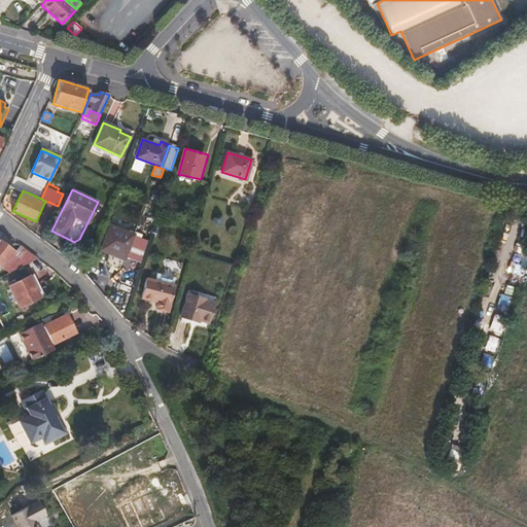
[(148,204),(157,209),(160,204),(150,200),(148,204)]
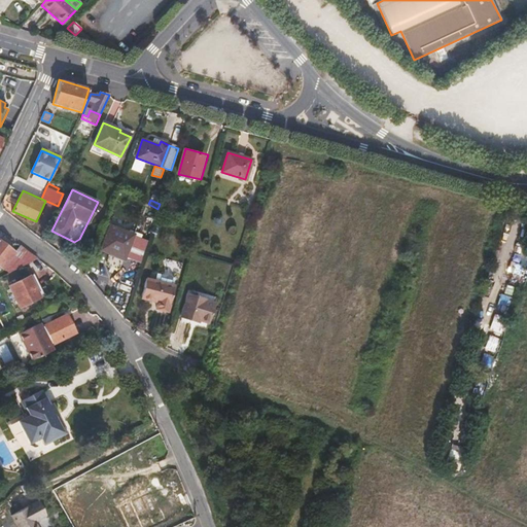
[(50,219),(58,206),(48,202),(42,215),(50,219)]
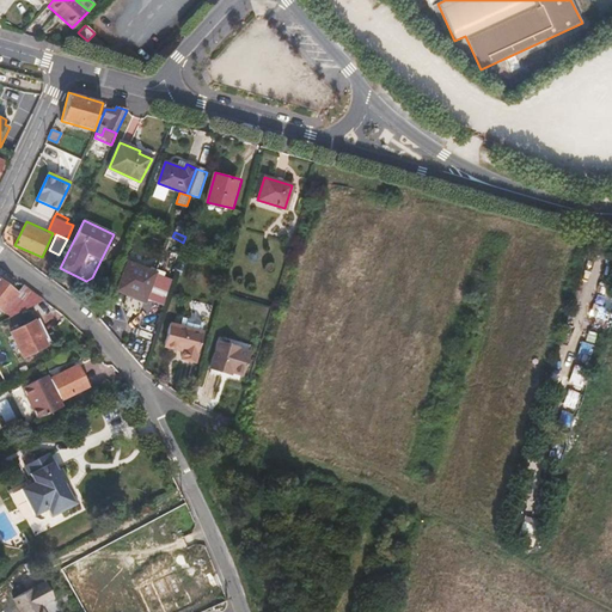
[(128,262),(117,291),(128,294),(129,291),(146,297),(155,271),(128,262)]
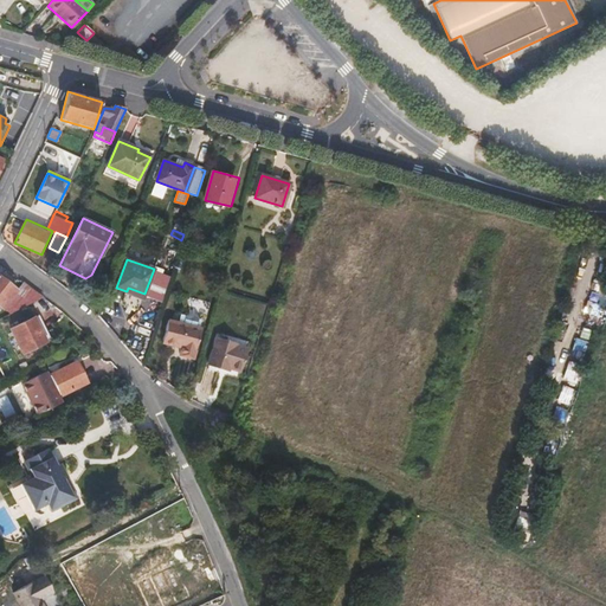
[(144,294),(144,296),(162,302),(172,275),(154,269),(144,294)]
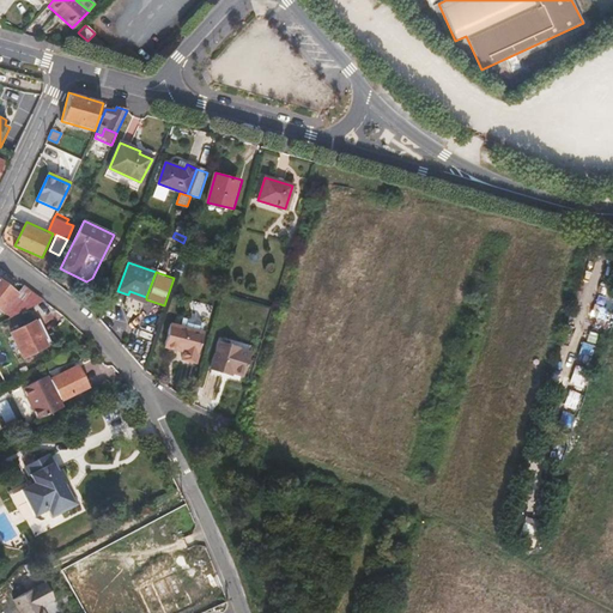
[(0,309),(10,317),(44,301),(24,285),(18,293),(0,279),(0,309)]
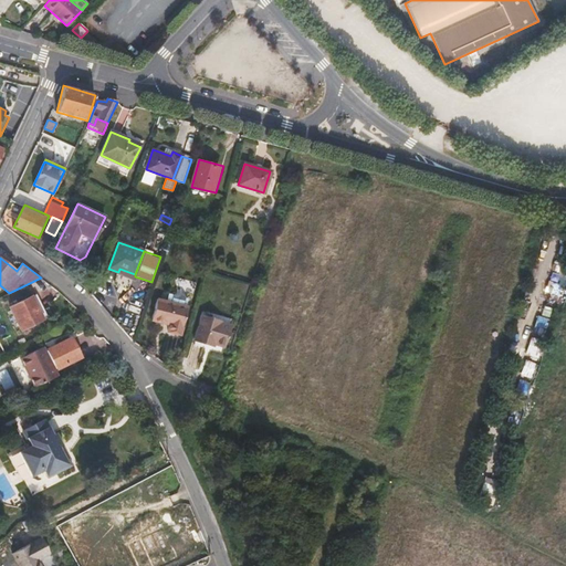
[(119,269),(118,272),(134,279),(135,276),(135,274),(119,269)]
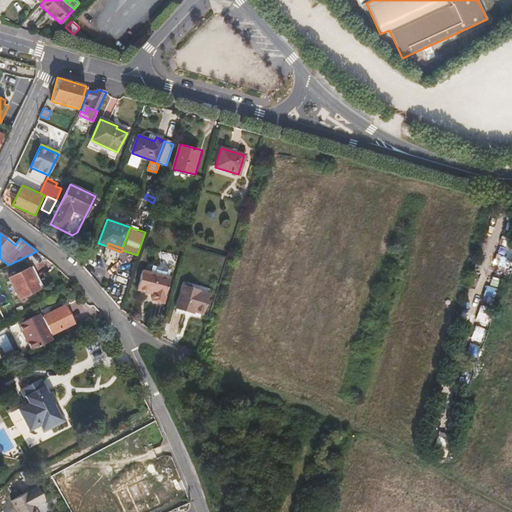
[(166,266),(160,264),(157,266),(153,265),(151,272),(167,276),(169,277),(171,269),(167,269),(166,266)]
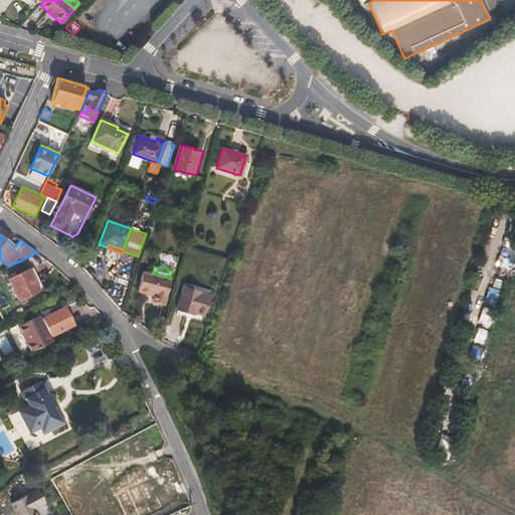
[(33,268),(29,270),(39,291),(43,288),(33,268)]
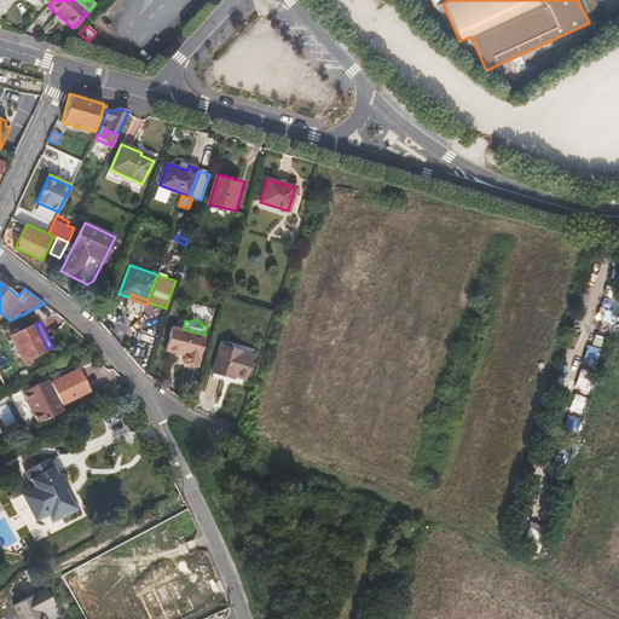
[(35,324),(11,336),(23,360),(47,350),(35,324)]
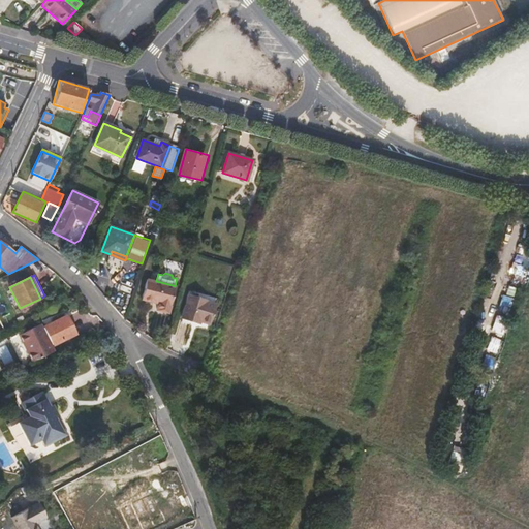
[(156,281),(147,279),(142,300),(158,304),(156,310),(168,313),(170,307),(176,286),(175,286),(173,285),(156,281)]
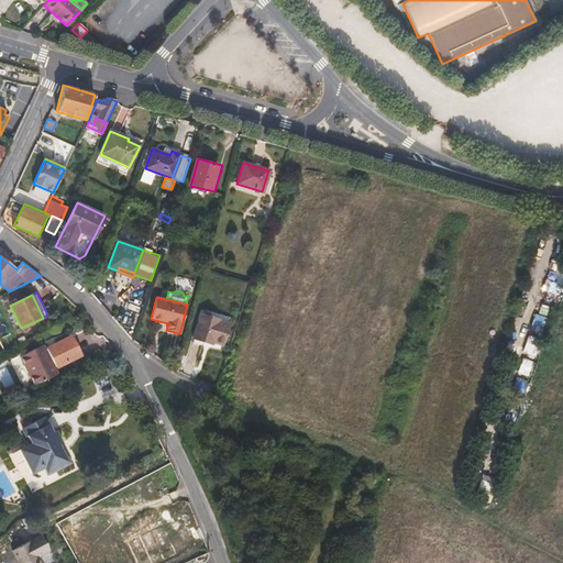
[(220,319),(201,312),(192,339),(203,342),(205,339),(212,342),(223,345),(230,324),(219,321),(220,319)]
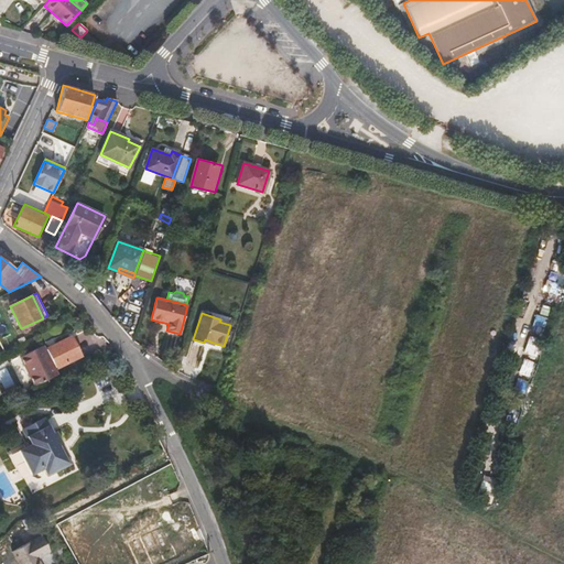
[(82,355),(72,336),(45,350),(43,345),(21,356),(35,386),(57,375),(54,369),(82,355)]
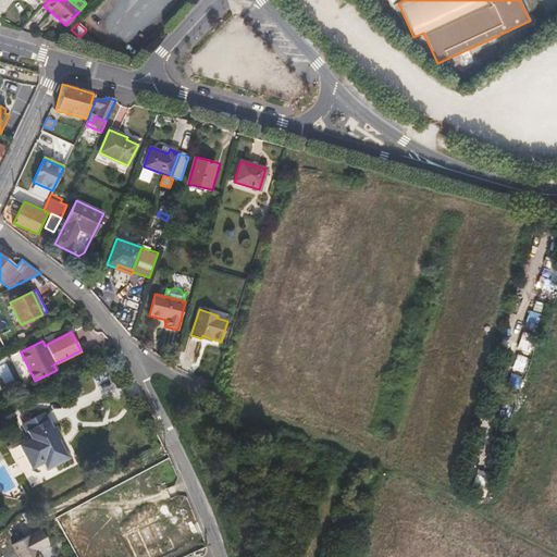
[(530,347),(520,344),(511,373),(520,376),(530,347)]
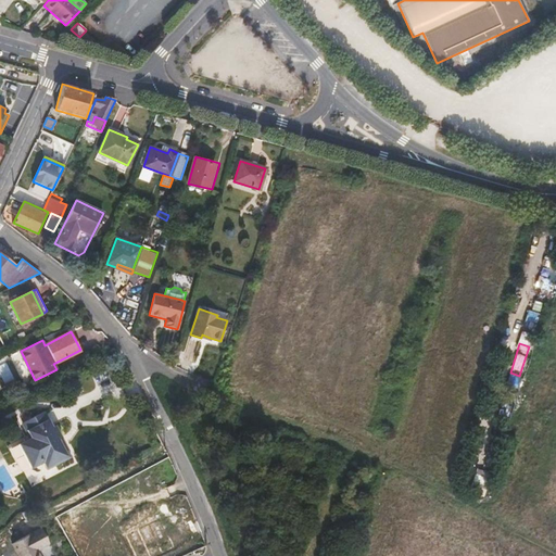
[(50,427),(41,412),(19,425),(26,439),(16,444),(30,469),(41,464),(45,468),(46,468),(66,456),(57,439),(59,438),(52,426),(50,427)]
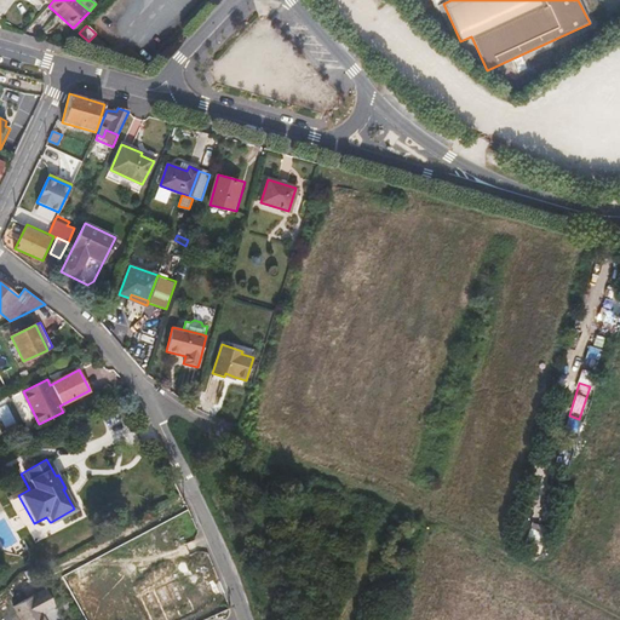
[(338,488),(314,478),(311,486),(336,495),(338,488)]
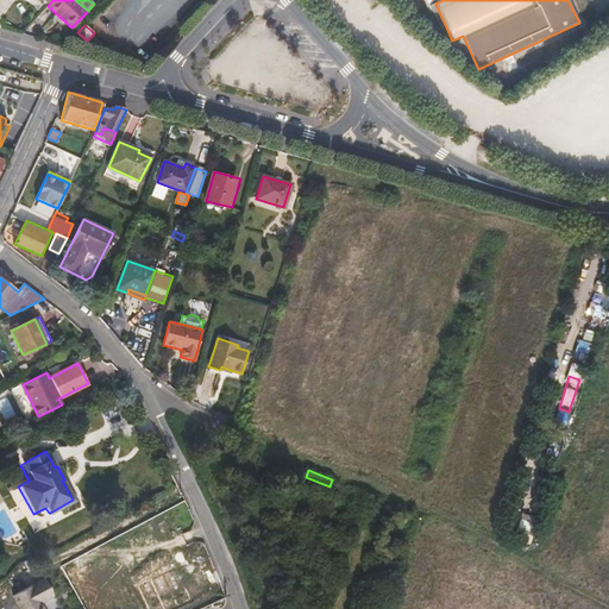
[(77,501),(64,479),(62,481),(73,500),(50,513),(51,515),(77,501)]
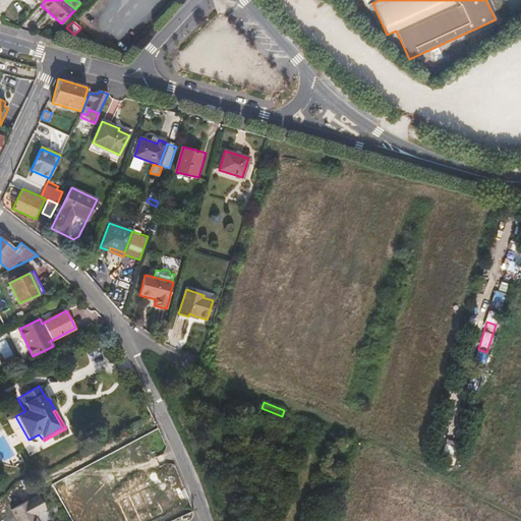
[(239,431),(247,436),(251,428),(243,423),(239,431)]
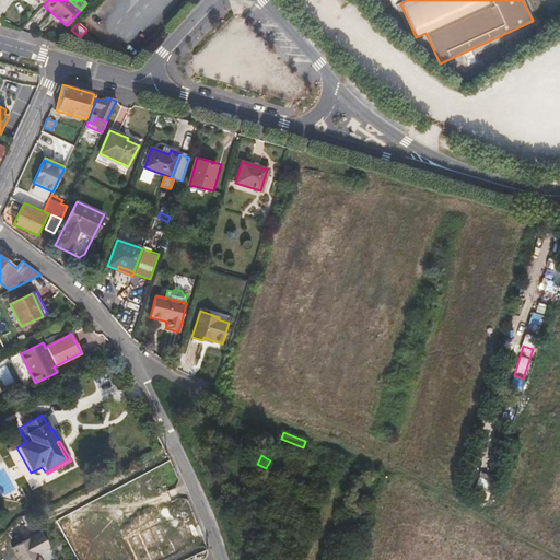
[(28,513),(21,517),(24,524),(32,520),(28,513)]
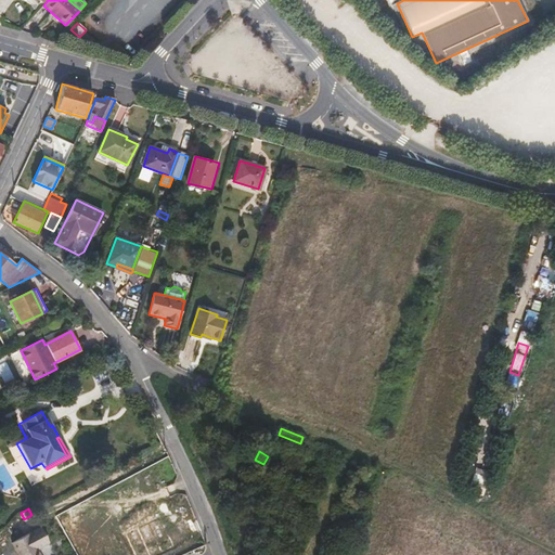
[(131,537),(139,554),(158,554),(175,549),(164,524),(131,537)]
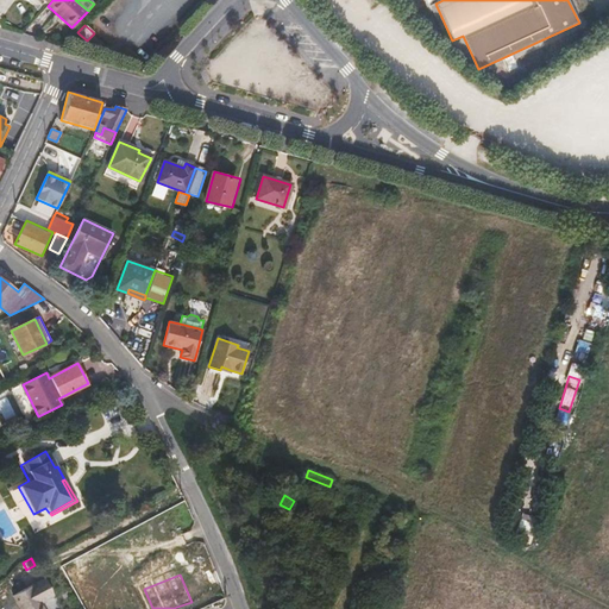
[(45,578),(14,596),(20,608),(44,608),(42,602),(55,595),(45,578)]
